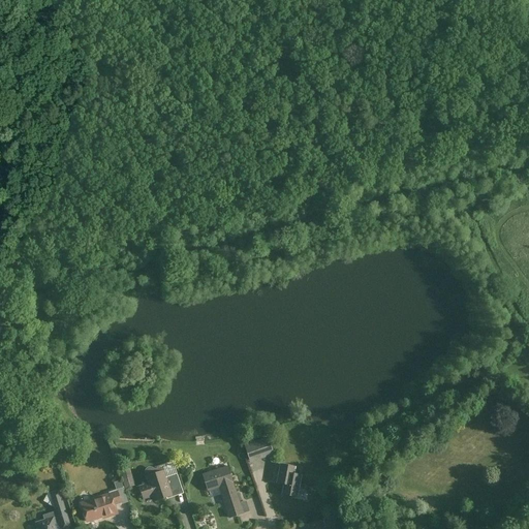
[(246,455),(272,446),(269,436),(259,439),(259,441),(243,446),(246,455)]
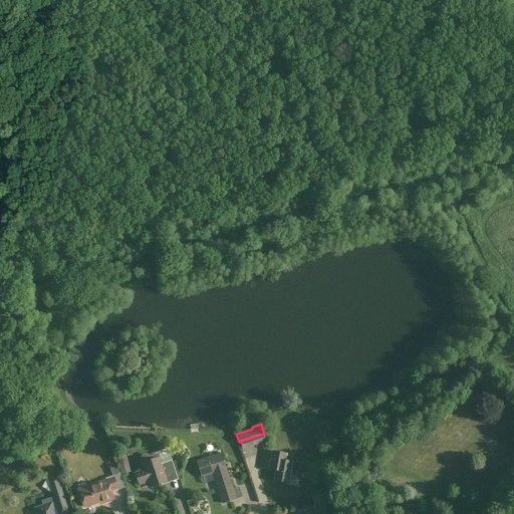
[(287,454),(272,452),(269,471),(275,472),(274,479),(288,482),(292,462),(285,461),(287,454)]
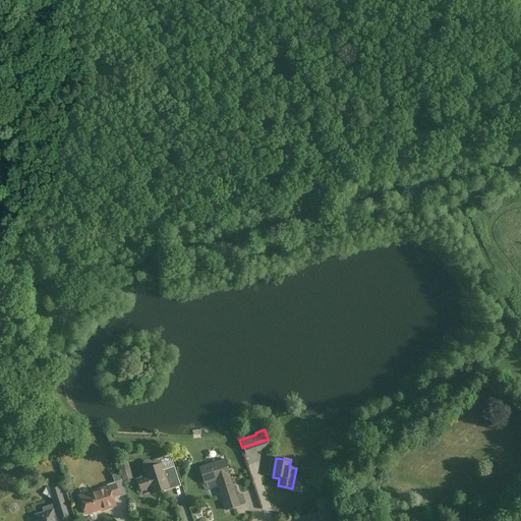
[(118,462),(122,473),(130,470),(126,460),(118,462)]
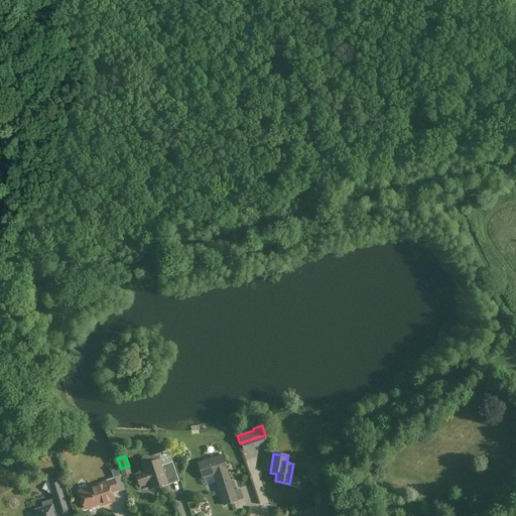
[(141,463),(144,473),(136,475),(140,486),(150,483),(151,488),(167,483),(166,482),(178,479),(172,462),(161,466),(158,456),(150,459),(150,458),(148,457),(146,456),(144,457),(142,458),(141,461),(141,463)]
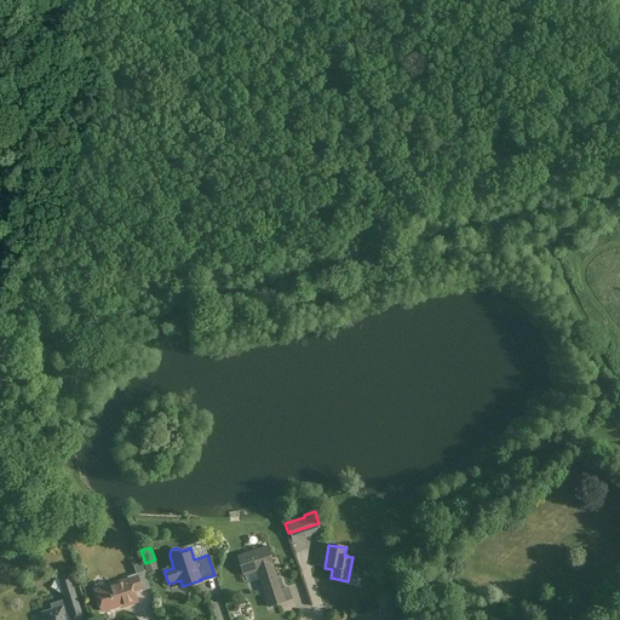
[(267,547),(237,557),(244,574),(258,570),(269,607),(285,602),(267,547)]
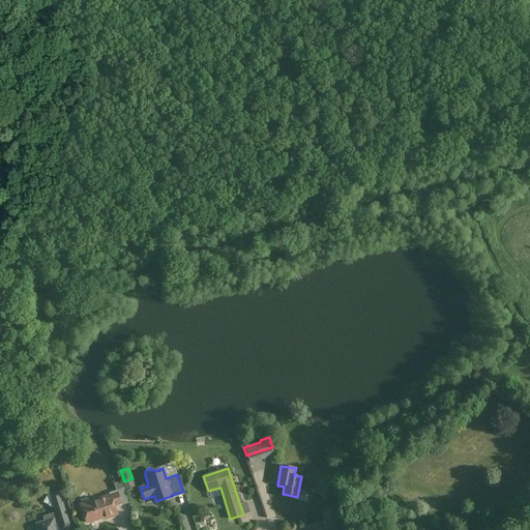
[(35,524),(37,529),(36,529),(68,529),(71,529),(59,491),(50,494),(51,500),(49,505),(54,507),(55,512),(43,516),(46,521),(35,524)]
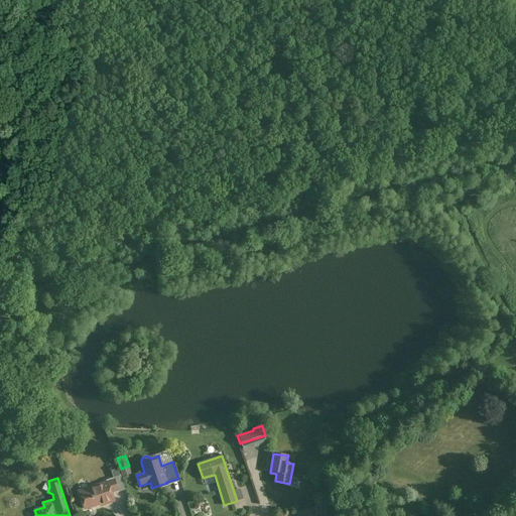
[(118,492),(114,478),(106,480),(106,481),(107,480),(108,484),(98,487),(98,485),(80,491),(85,508),(107,501),(107,503),(114,501),(112,494),(118,492)]
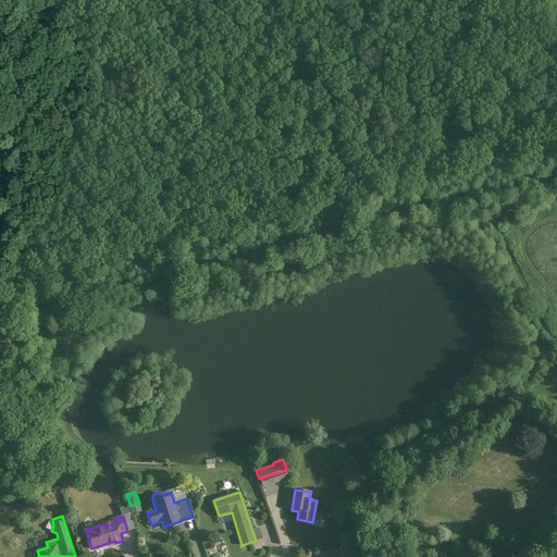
All buildings are outlined.
